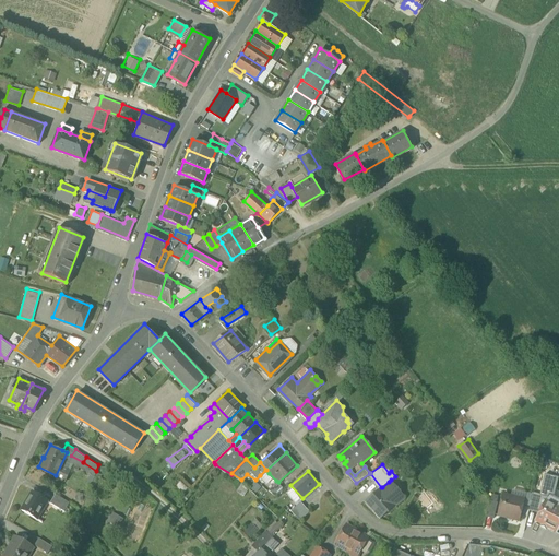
[(558,475),(545,472),(539,493),(542,494),(538,506),(542,507),(545,499),(552,503),(556,497),(552,496),(558,475)]
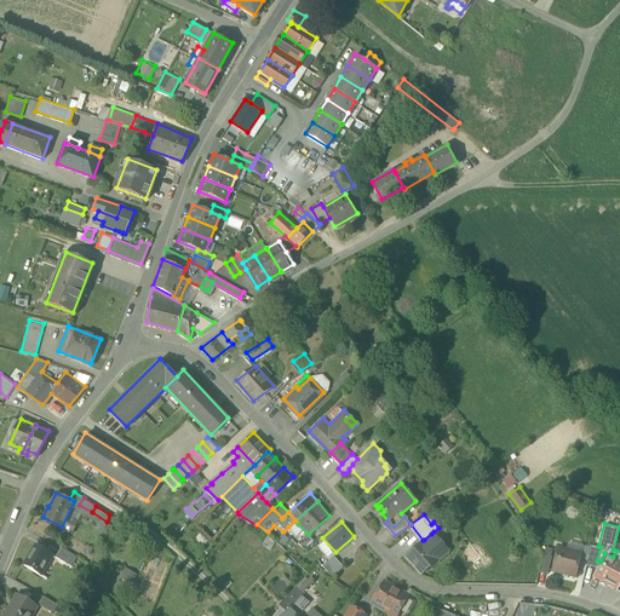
[(283,531),(274,525),(268,531),(269,533),(276,537),(277,539),(283,531)]
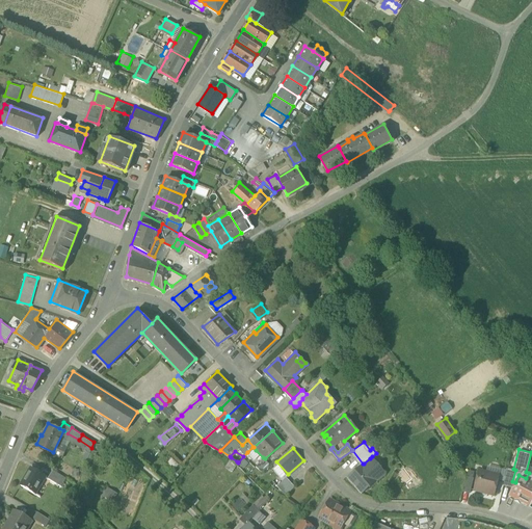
[(369,469),(372,473),(380,466),(372,456),(370,458),(375,464),(369,469)]
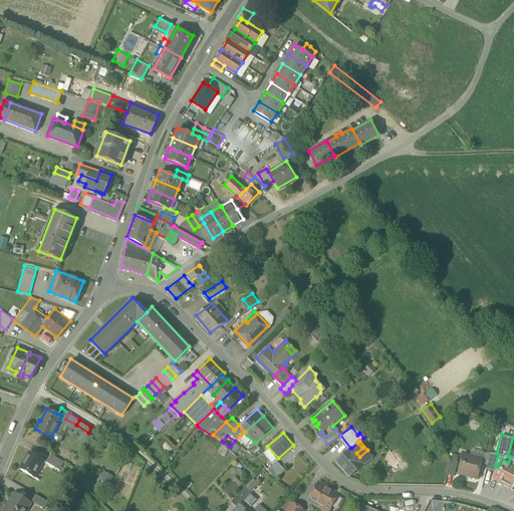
[(225,453),(229,446),(223,442),(218,449),(225,453)]
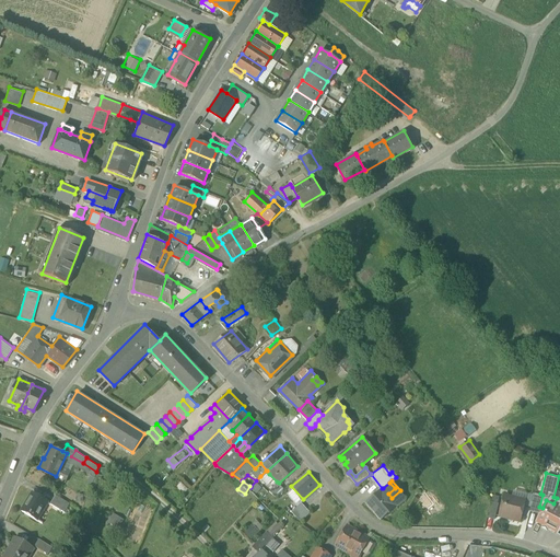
[(269,489),(275,495),(283,487),(279,483),(277,482),(269,489)]
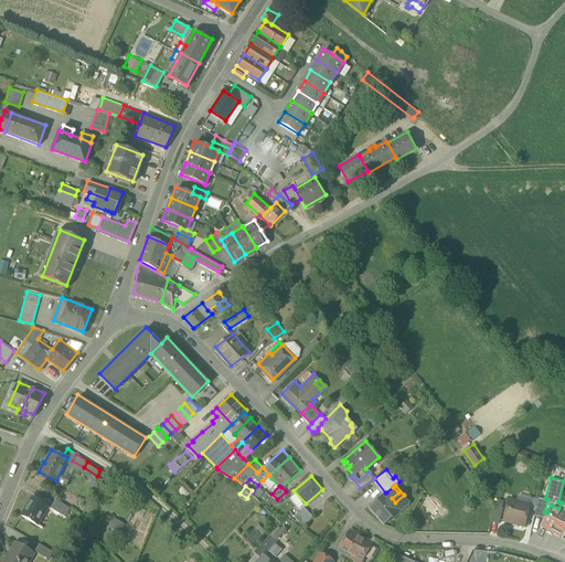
[(386,492),(392,498),(398,492),(393,487),(386,492)]
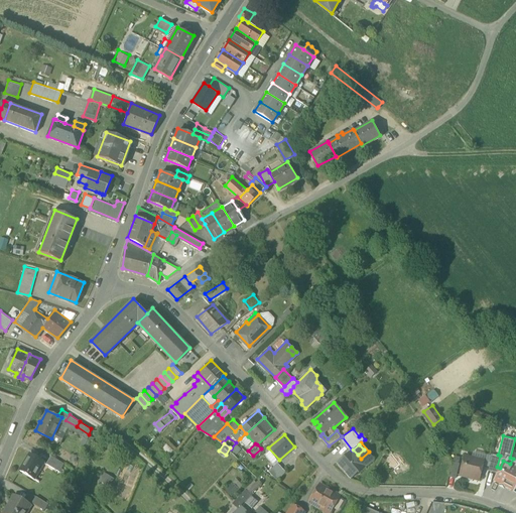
[(350,477),(365,464),(361,459),(358,455),(353,450),(352,450),(338,462),(350,477)]
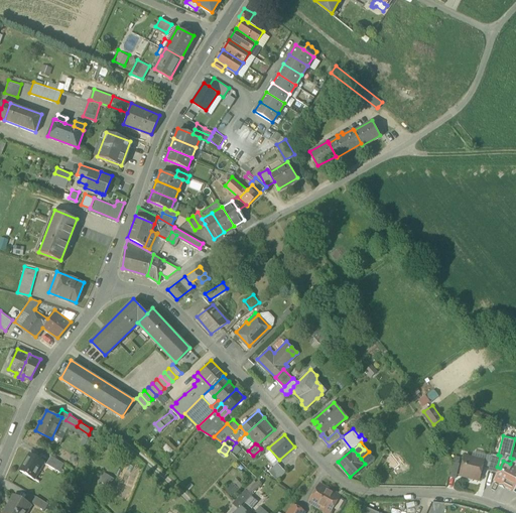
[(485,453),(473,450),(471,456),(472,456),(484,459),(485,453)]
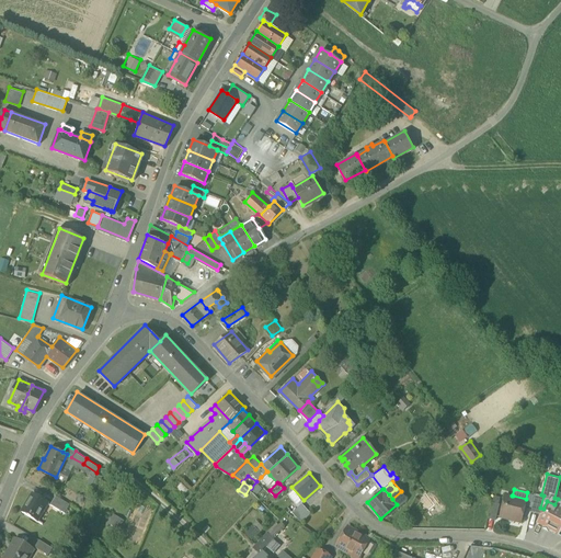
[(405,498),(401,491),(392,499),(397,504),(405,498)]
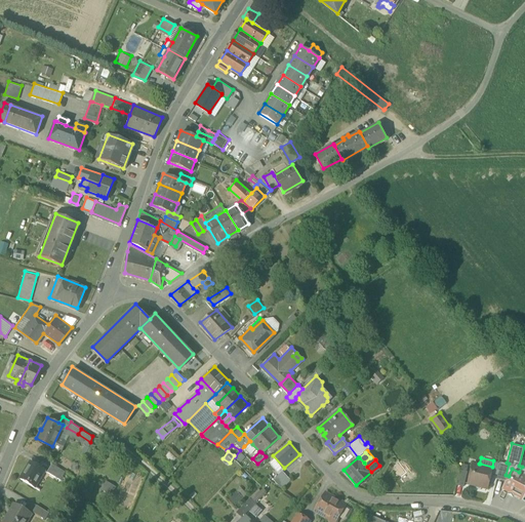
[(491,472),(497,474),(500,462),(494,459),(493,460),(492,467),(492,468),(491,472)]
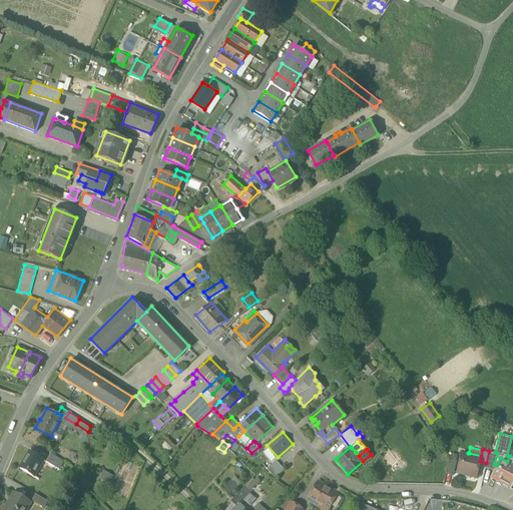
[(20,466),(34,474),(43,458),(30,450),(20,466)]
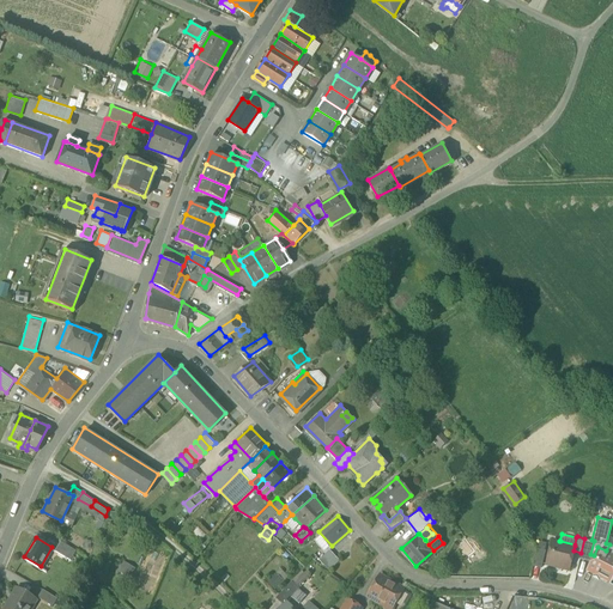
[(53,544),(73,556),(77,549),(58,537),(53,544)]
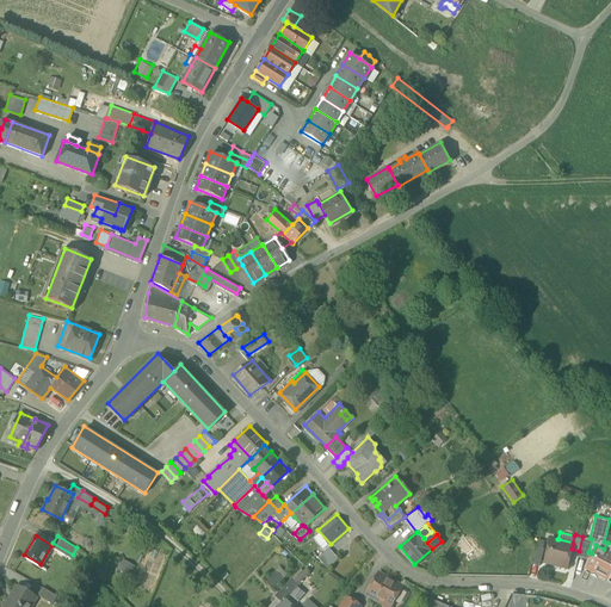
[(537,537),(535,545),(543,547),(545,539),(537,537)]
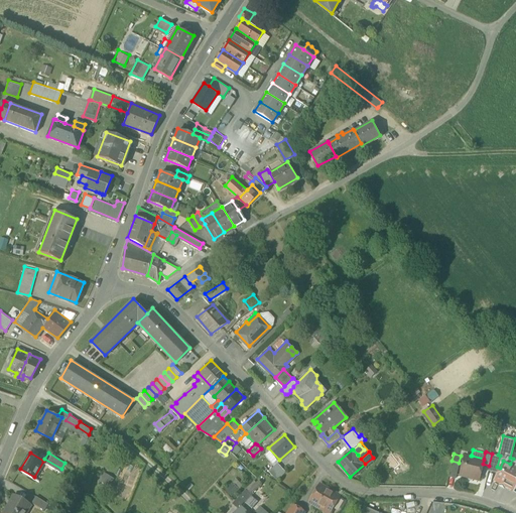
[(460,474),(479,479),(483,464),(484,460),(472,458),(472,456),(471,456),(464,454),(460,474)]
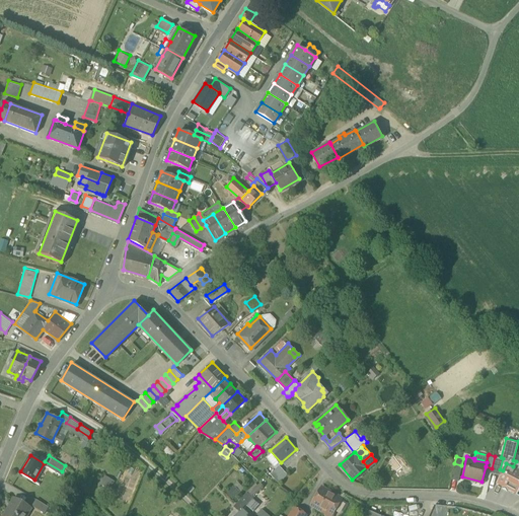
[(491,470),(499,472),(500,469),(503,458),(501,457),(501,458),(495,456),(492,468),(491,470)]
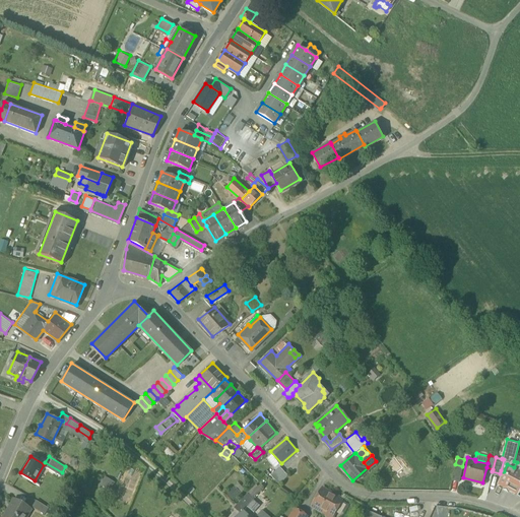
[(270,472),(275,478),(281,473),(284,470),(279,464),(270,472)]
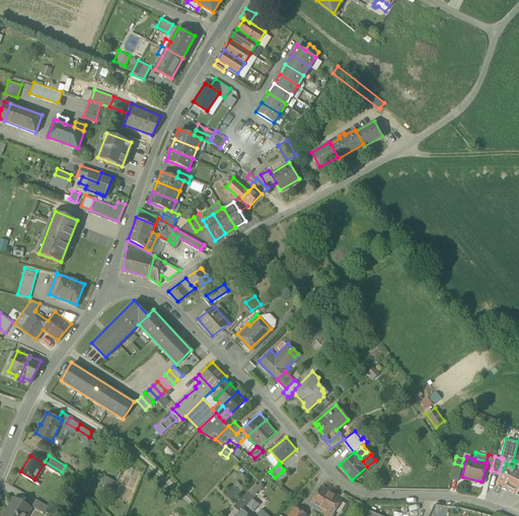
[(451,476),(458,478),(461,465),(454,463),(451,476)]
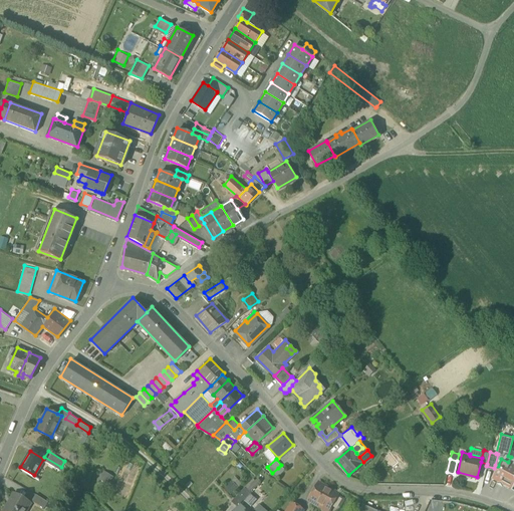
[(513,466),(508,464),(509,463),(508,462),(501,459),(498,466),(492,477),(510,486),(512,481),(513,481),(513,466)]
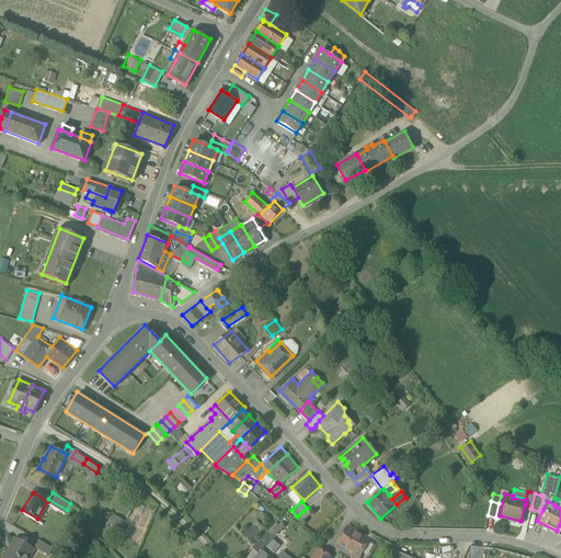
[(115,528),(124,520),(115,511),(107,520),(115,528)]
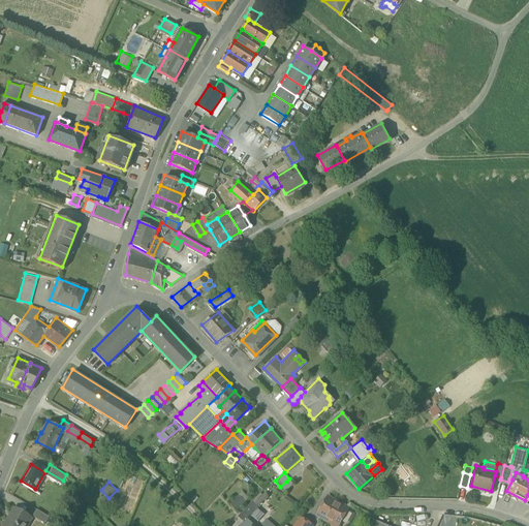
[(232,495),(237,503),(248,497),(244,490),(232,495)]
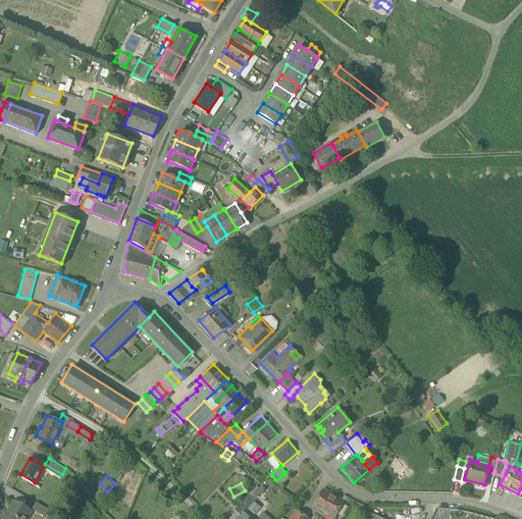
[(325,516),(331,518),(333,518),(337,513),(335,512),(338,507),(344,499),(323,487),(313,507),(326,514),(325,516)]
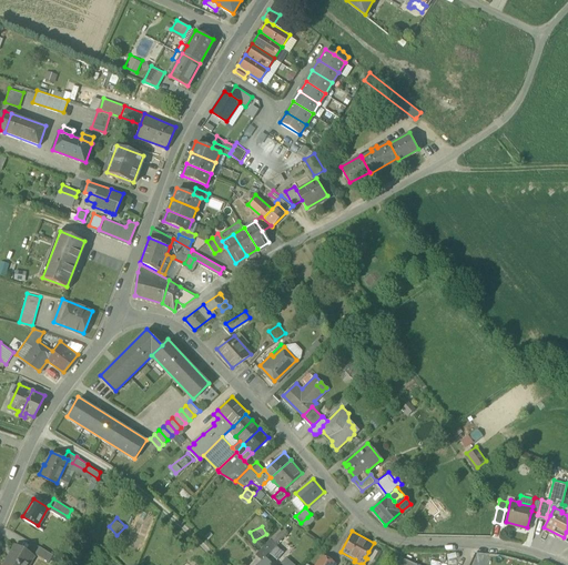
[(20,535),(18,541),(29,545),(31,540),(20,535)]
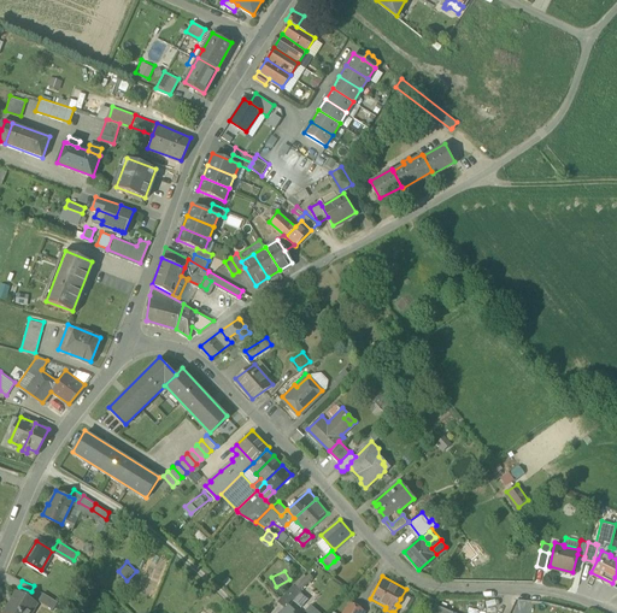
[(278,599),(286,606),(288,603),(293,599),(292,597),(297,591),(299,588),(293,583),(278,599)]
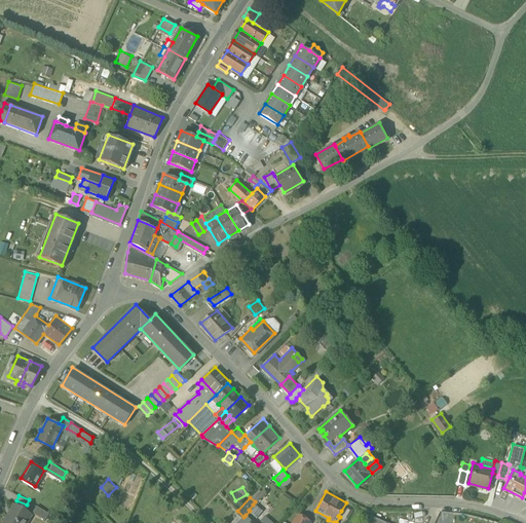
[(2,522),(25,522),(31,513),(14,502),(2,522)]
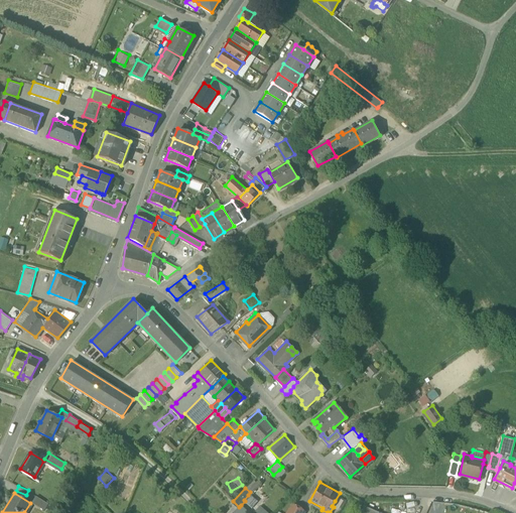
[(31,501),(43,509),(48,502),(35,495),(31,501)]
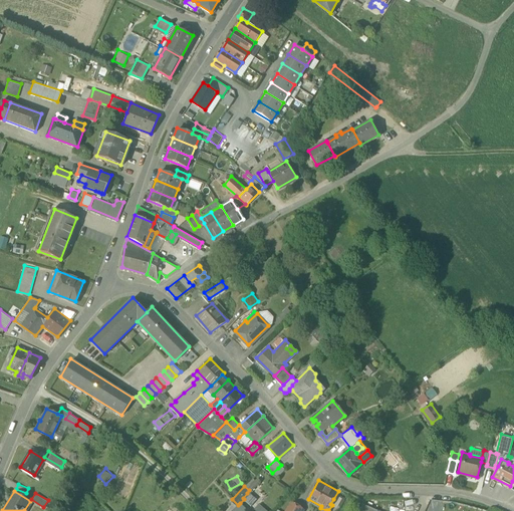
[(244,499),(252,505),(256,501),(247,493),(243,498),(244,499)]
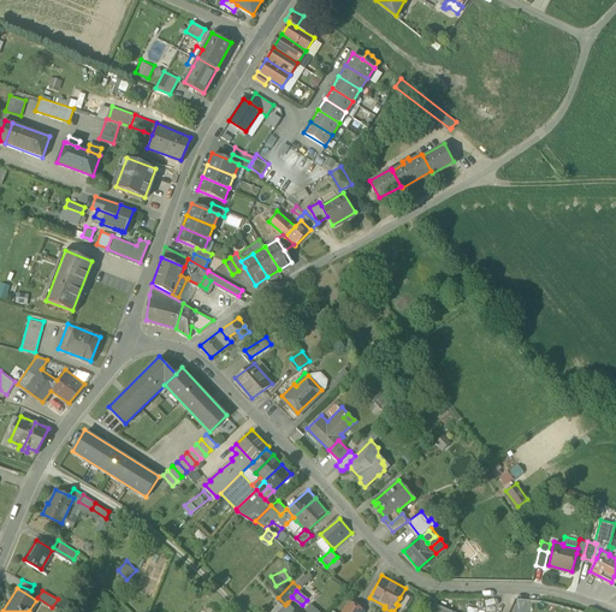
[(342,611),(360,611),(362,608),(349,600),(342,611)]
